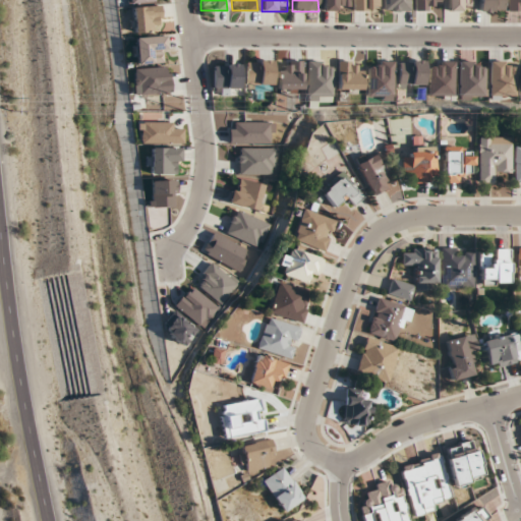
[(323,0),(323,11),(350,11),(349,0),(323,0)]
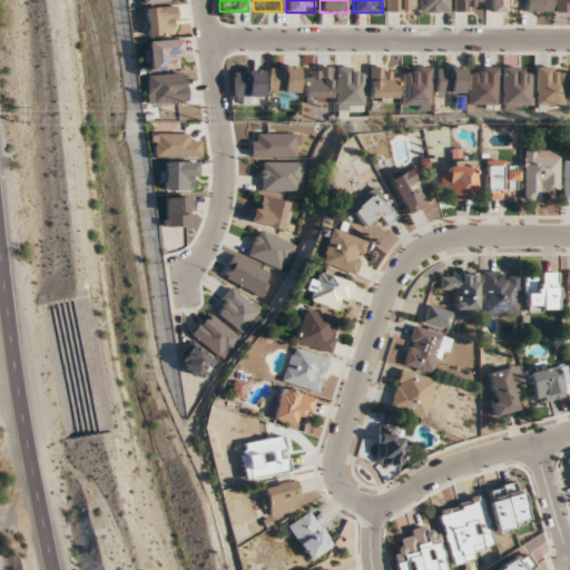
[(415,0),(385,0),(386,12),(415,12),(415,0)]
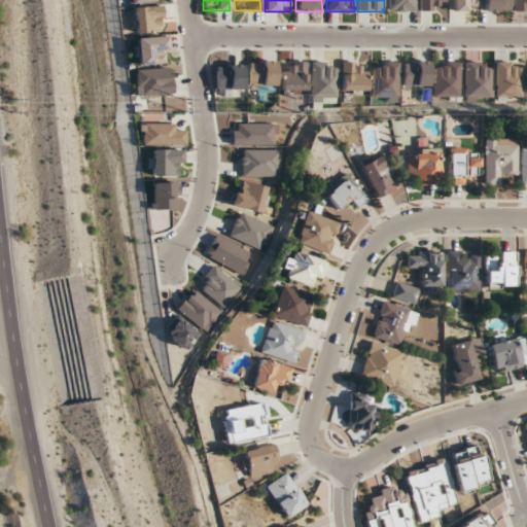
[(415,0),(387,0),(388,11),(415,11),(415,0)]
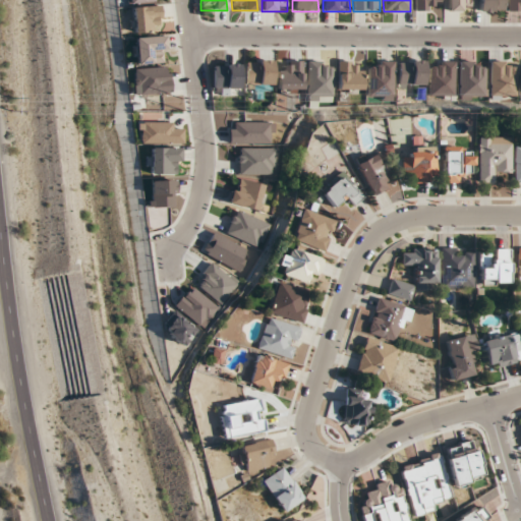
[(441,1),(441,0),(413,0),(414,11),(433,11),(433,1),(441,1)]
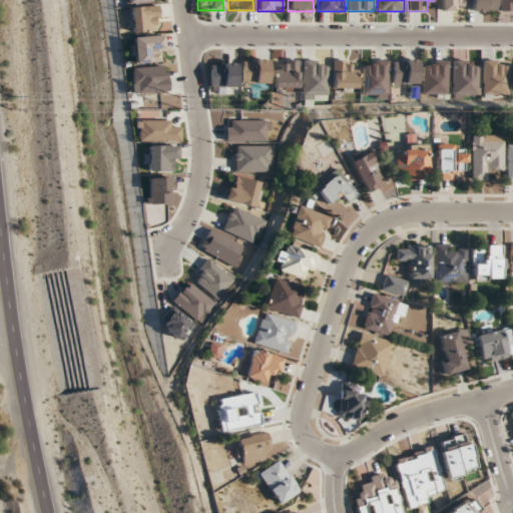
[(439,0),(440,11),(457,11),(457,1),(466,1),(466,0),(439,0)]
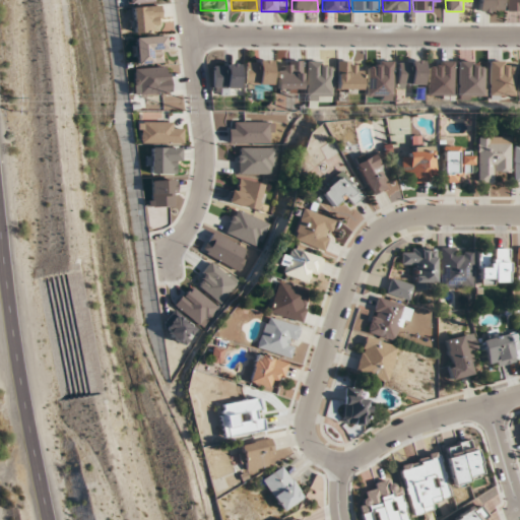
[(476,0),(477,11),(503,10),(502,0),(476,0)]
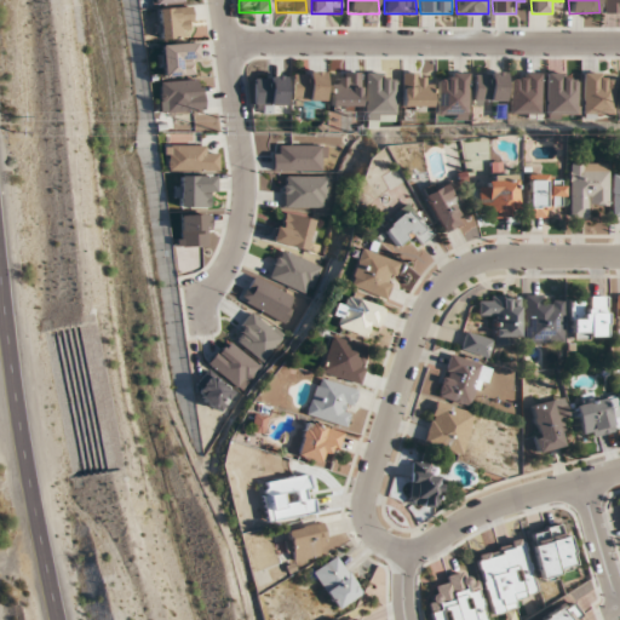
[(603,12),(613,12),(613,3),(603,3),(603,12)]
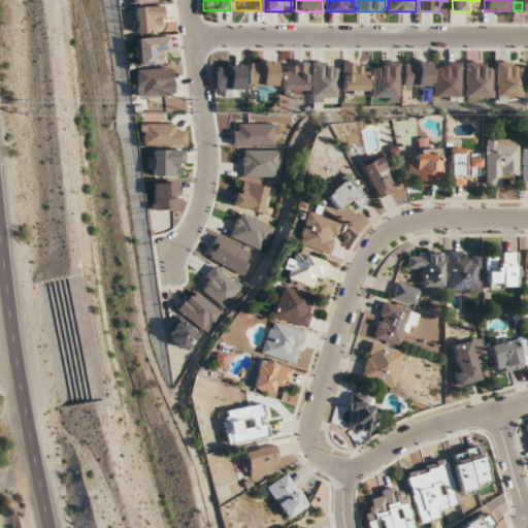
[(134,7),(134,32),(163,32),(163,7),(134,7)]
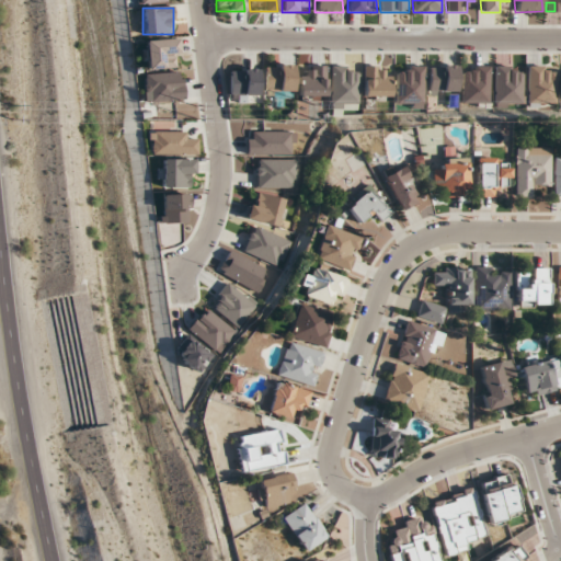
[(178,39),(141,42),(142,70),(179,68),(178,39)]
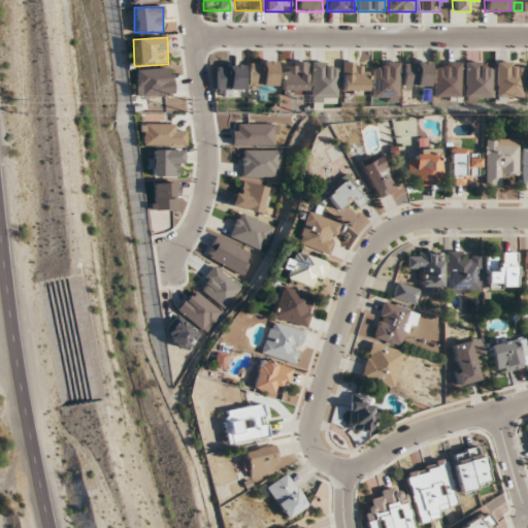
[(250,62),(250,90),(275,90),(275,62),(250,62)]
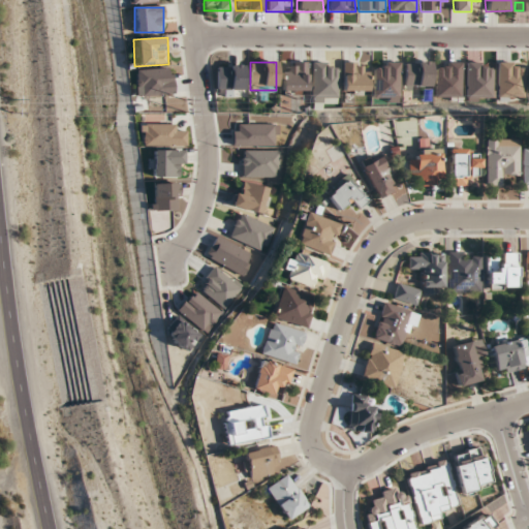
[(307,91),(307,62),(290,62),(290,71),(281,71),(281,91),(307,91)]
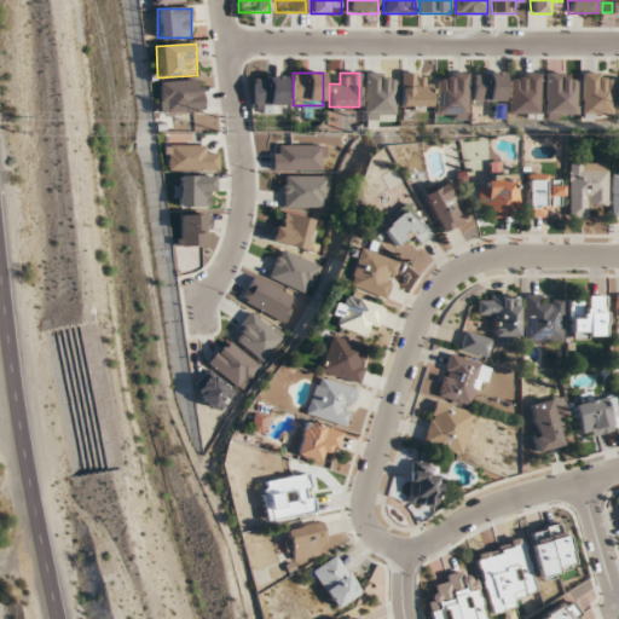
[(432,109),(432,84),(422,84),(422,73),(400,73),(400,109),(432,109)]
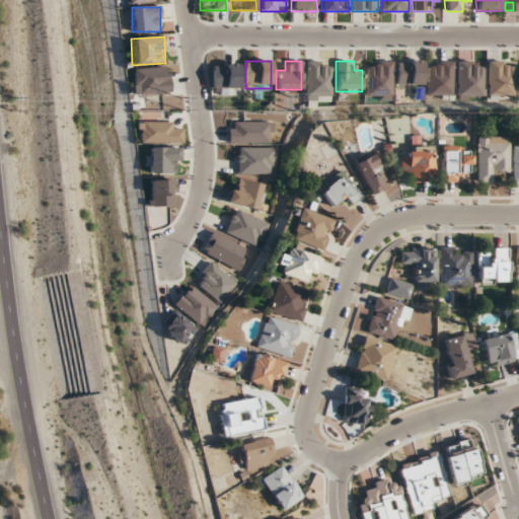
[(393,61),(366,61),(366,99),(393,99),(393,61)]
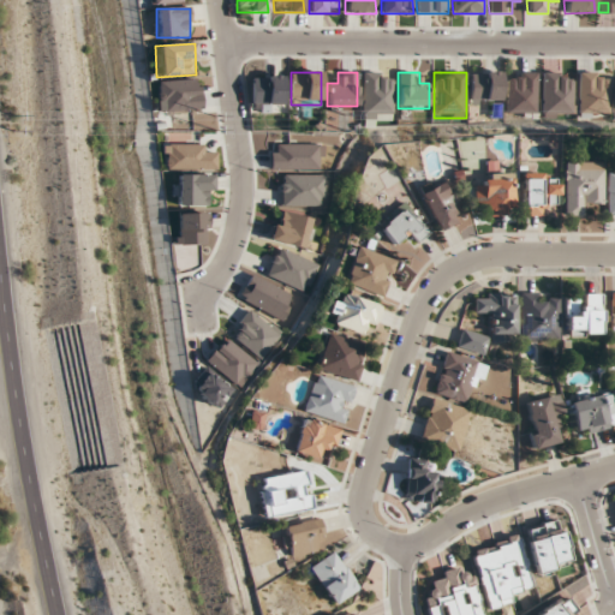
[(470,102),(503,102),(503,72),(470,72),(470,102)]
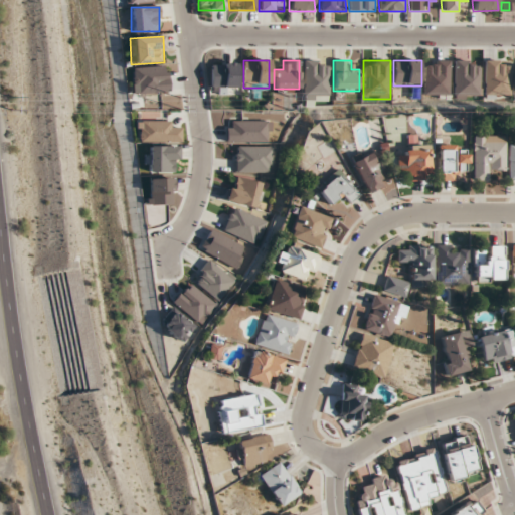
[(450,99),(450,60),(423,60),(423,99),(450,99)]
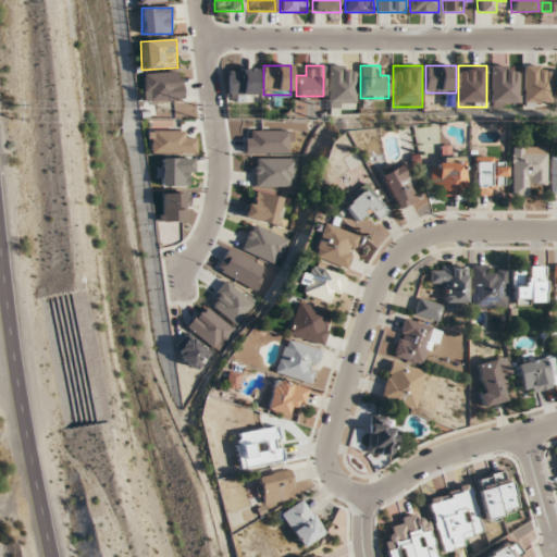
[(356,108),(356,66),(327,66),(327,108),(356,108)]
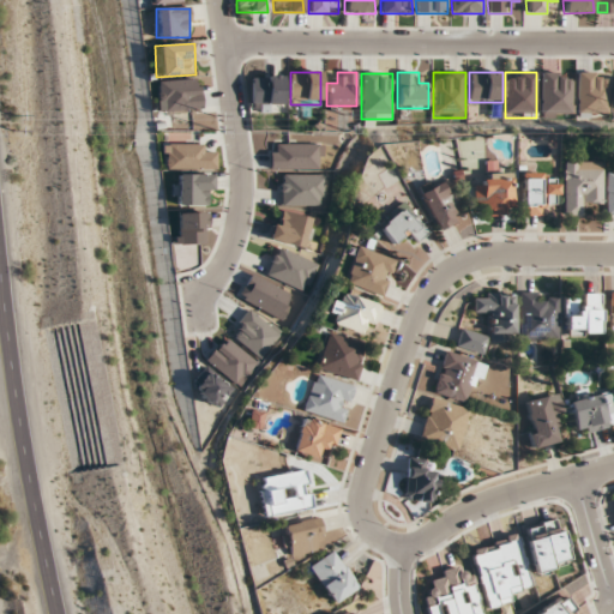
[(572,73),(541,73),(541,118),(572,118),(572,73)]
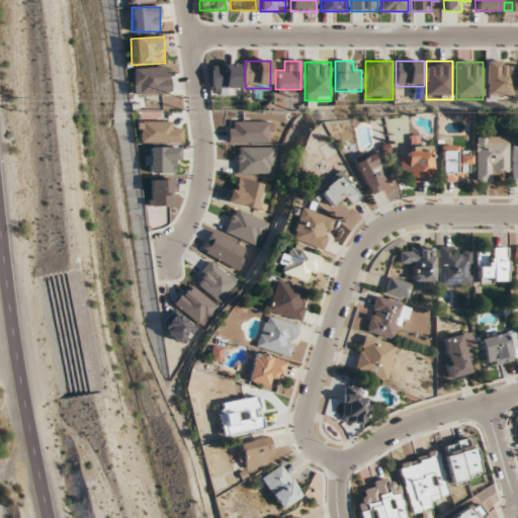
[(512,97),(512,62),(488,62),(488,97),(512,97)]
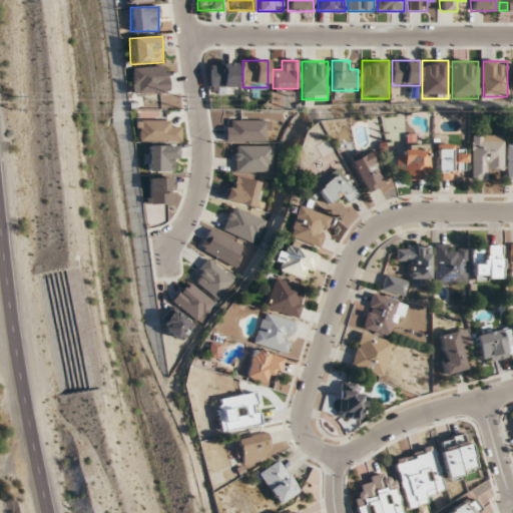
[(237,88),(237,62),(210,62),(210,88),(237,88)]
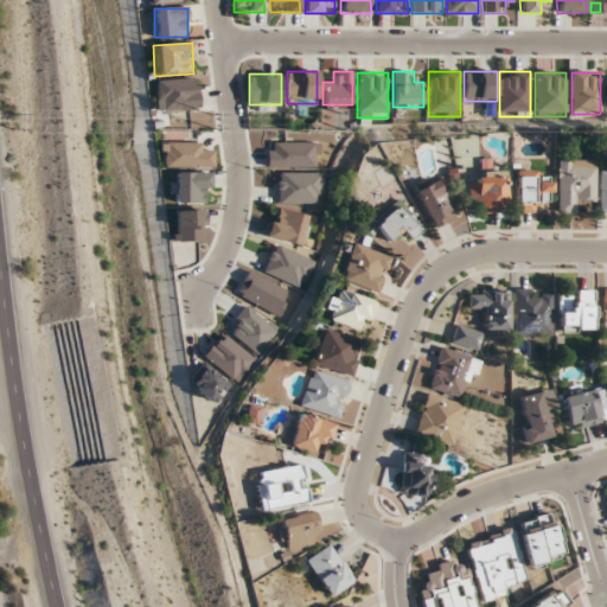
[(154,80),(155,109),(198,108),(198,80),(154,80)]
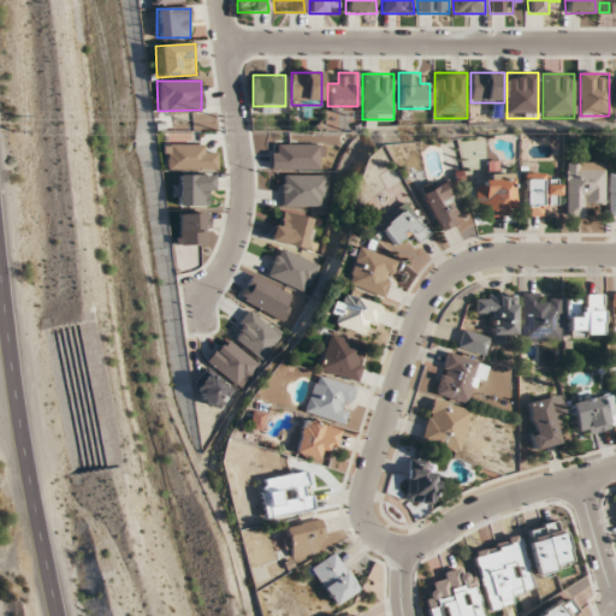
[(203,146),(163,146),(163,170),(217,170),(217,157),(203,157),(203,146)]
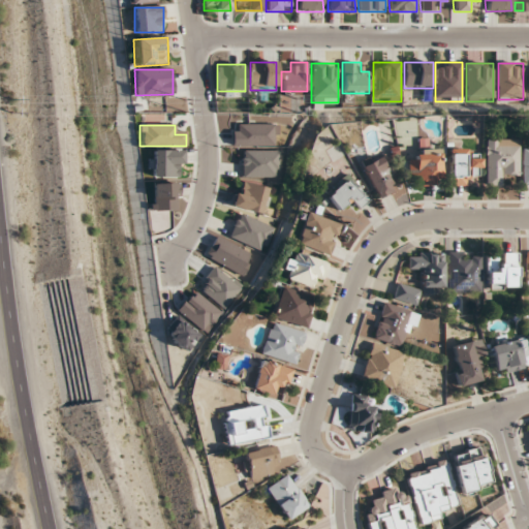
[(276,125),(232,125),(232,146),(276,146),(276,125)]
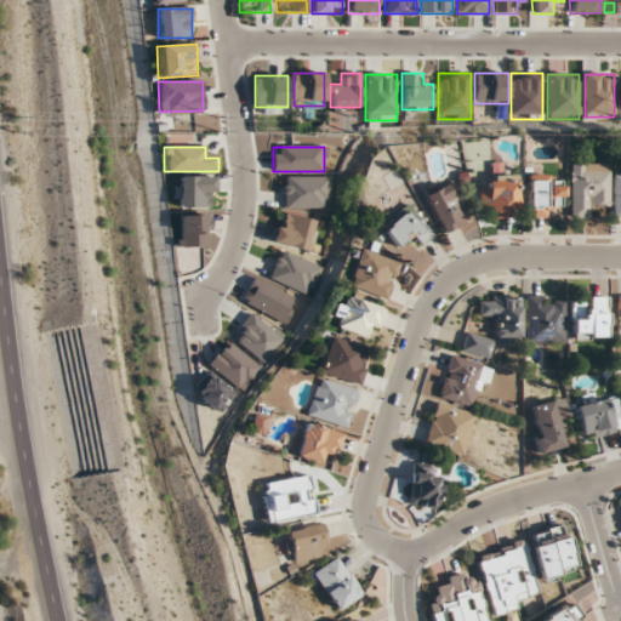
[(570,164),(570,217),(593,217),(593,205),(608,205),(608,164),(570,164)]
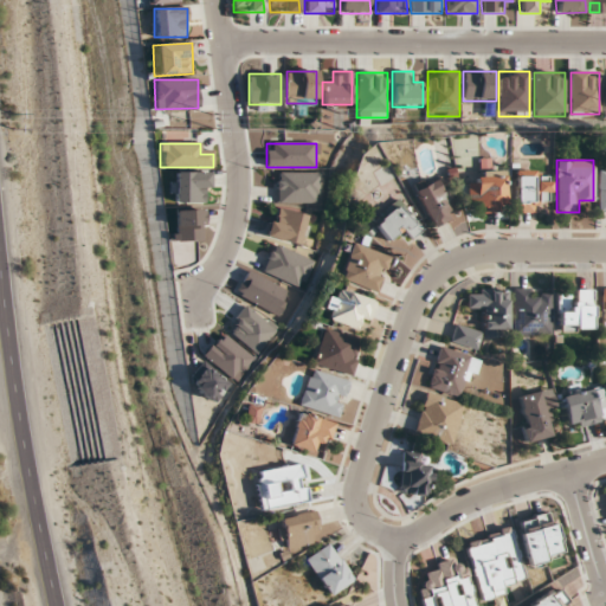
[(515,213),(536,213),(536,202),(550,202),(550,179),(541,179),(541,171),(515,171),(515,213)]
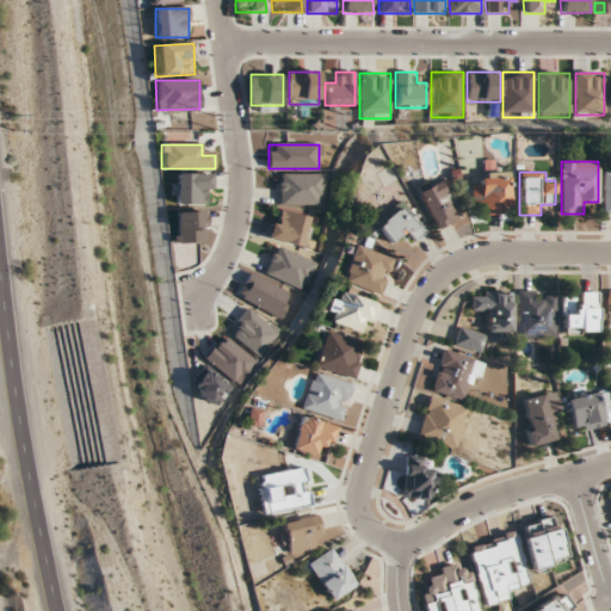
[(473,204),(483,204),(483,213),(510,213),(510,173),(483,173),(483,183),(473,183),(473,204)]
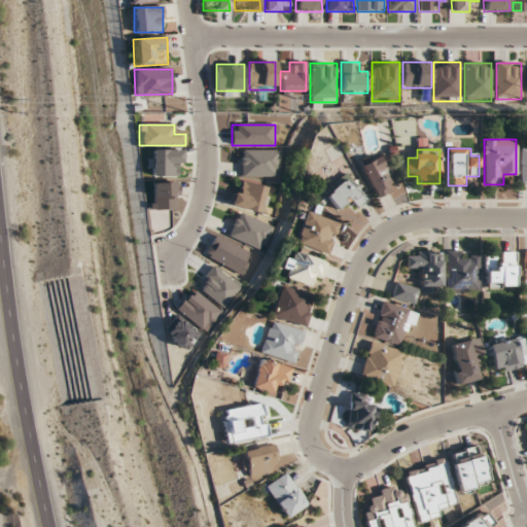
[(147,176),(181,176),(181,150),(147,150),(147,176)]
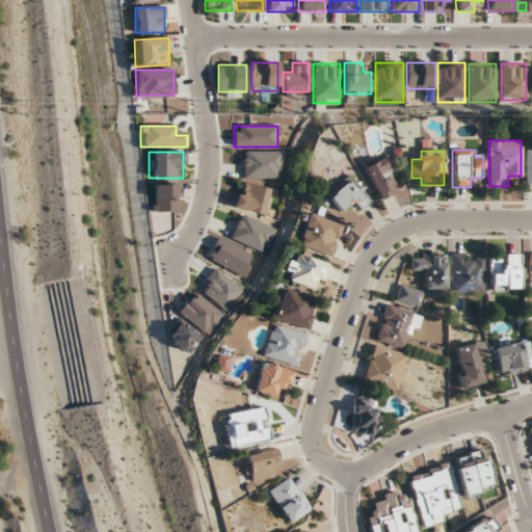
[(243,178),(281,178),(281,152),(243,152),(243,178)]
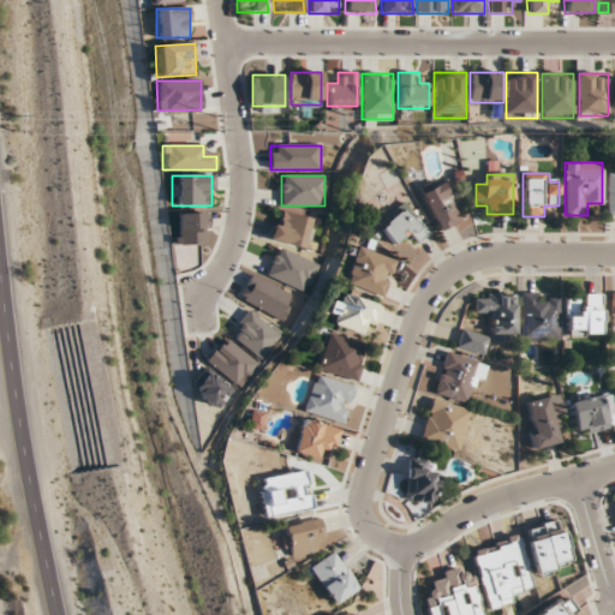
[(464,218),(442,181),(419,196),(441,232),(464,218)]
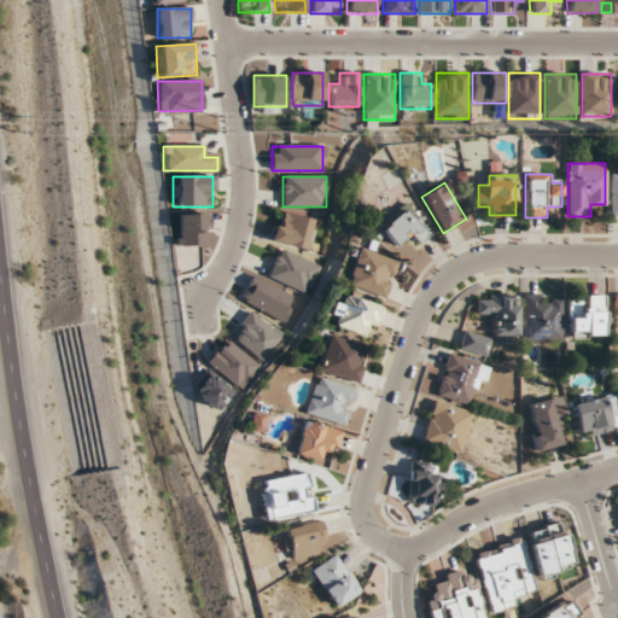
[(407,237),(414,246),(430,234),(407,204),(378,226),(394,248),(407,237)]
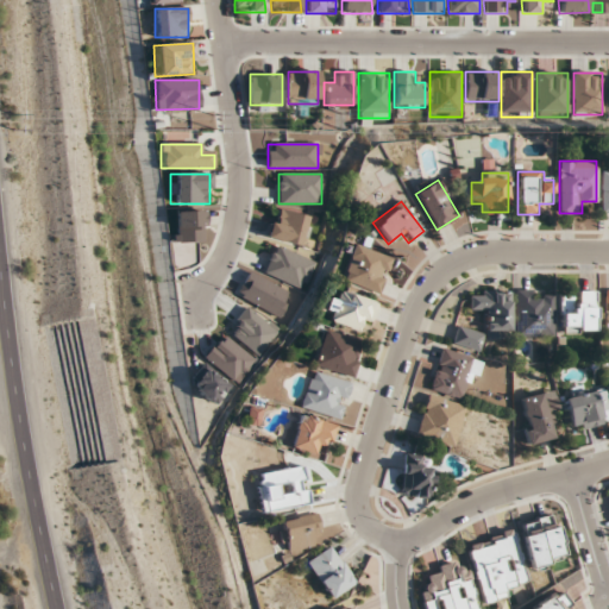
[(309,218),(275,208),(267,237),(301,246),(309,218)]
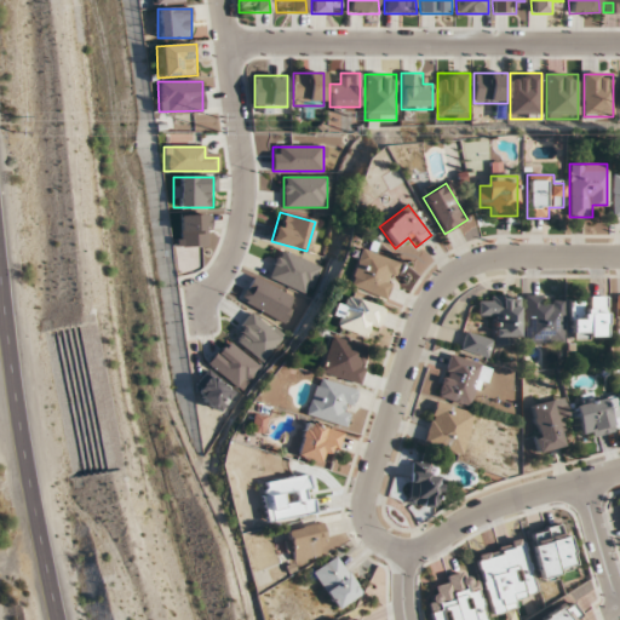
[(178,214),(178,247),(207,247),(207,214),(178,214)]
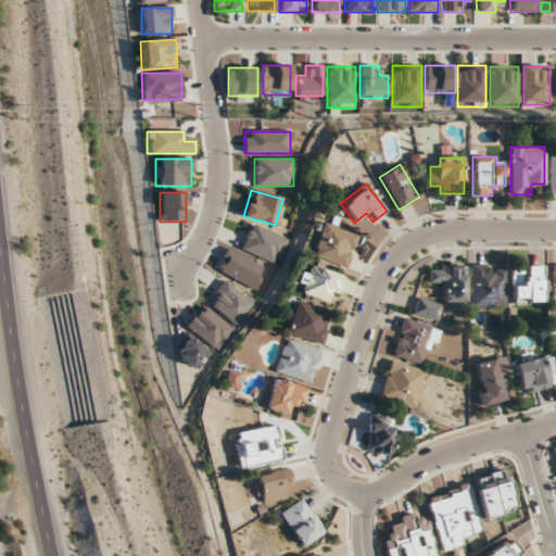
[(343,270),(357,237),(324,223),(310,256),(343,270)]
